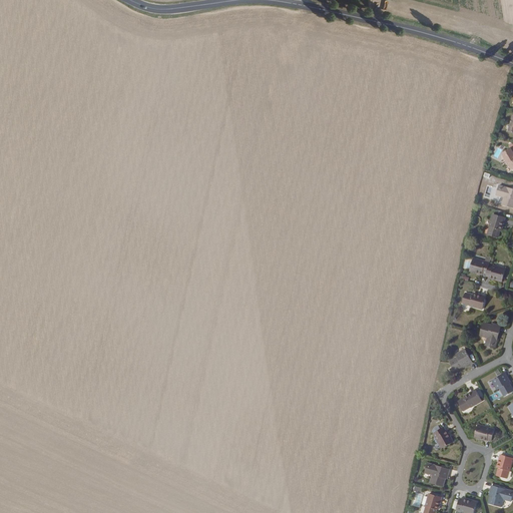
[(512,167),(512,153),(512,152),(512,145),(501,153),(503,157),(503,158),(505,161),(506,162),(510,169),(512,167)]
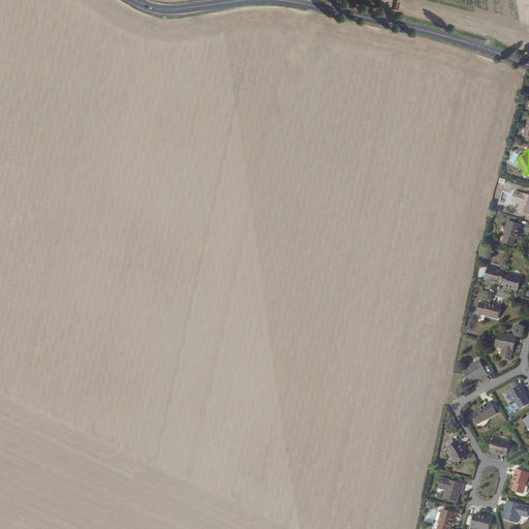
[(523,193),(518,192),(517,195),(512,194),(510,201),(519,204),(517,211),(528,213),(528,194),(528,195),(527,197),(523,196),(523,193)]
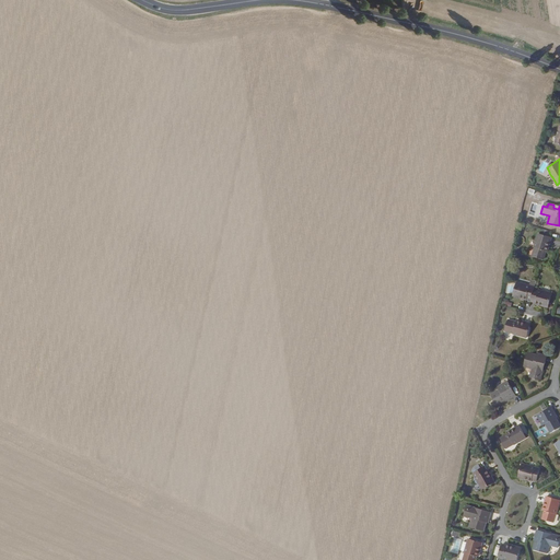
[(546,251),(549,237),(536,234),(533,247),(534,247),(531,255),(541,258),(544,251),(546,251)]
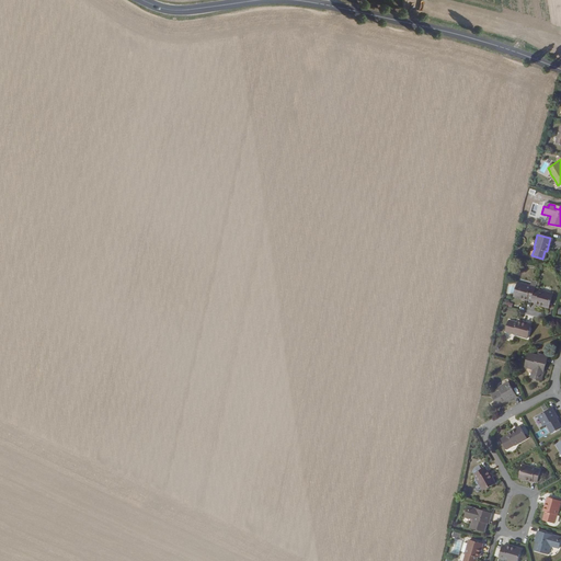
[(527,298),(531,299),(535,288),(535,286),(517,282),(513,296),(519,297),(521,296),(527,298)]
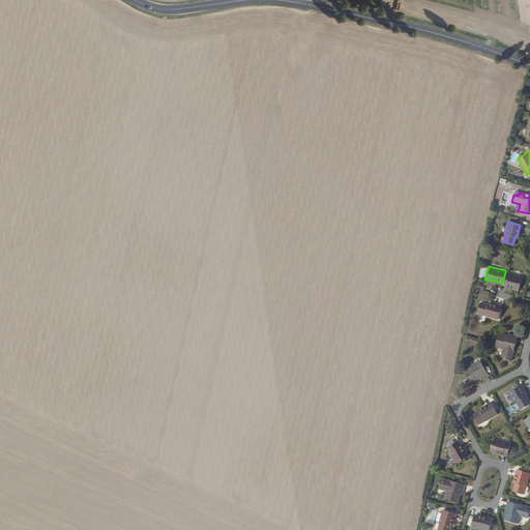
[(502,283),(501,284),(505,285),(511,287),(511,288),(518,290),(522,276),(505,272),(502,283)]
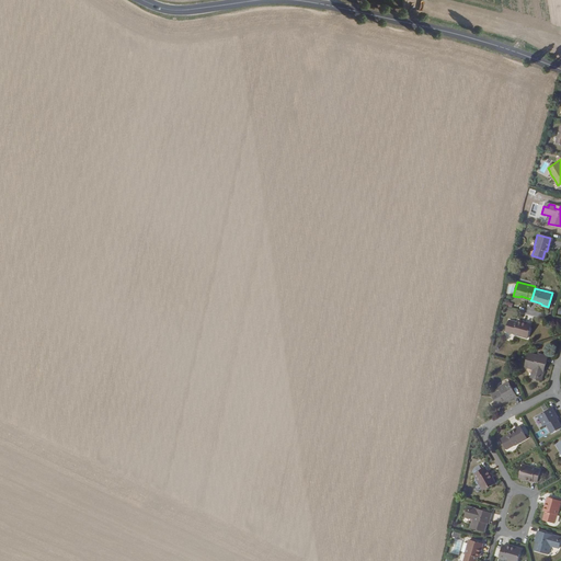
[(526,338),(530,324),(517,320),(516,322),(508,320),(505,331),(513,333),(513,334),(526,338)]
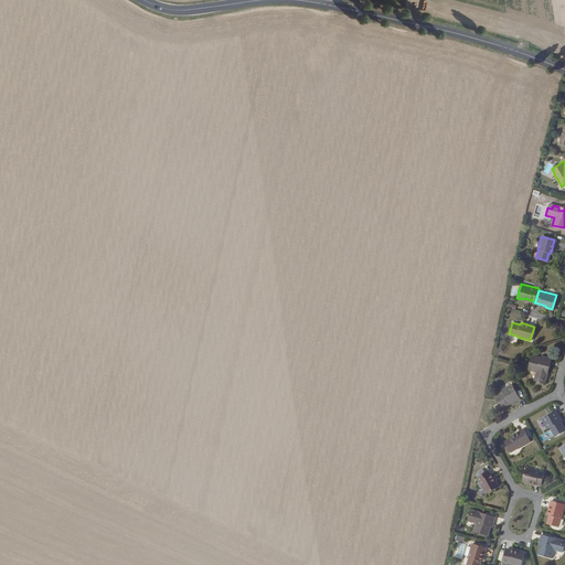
[(551,358),(543,355),(542,359),(540,358),(532,355),(528,369),(535,371),(533,379),(542,382),(543,376),(545,376),(546,372),(545,371),(547,365),(548,366),(551,358)]
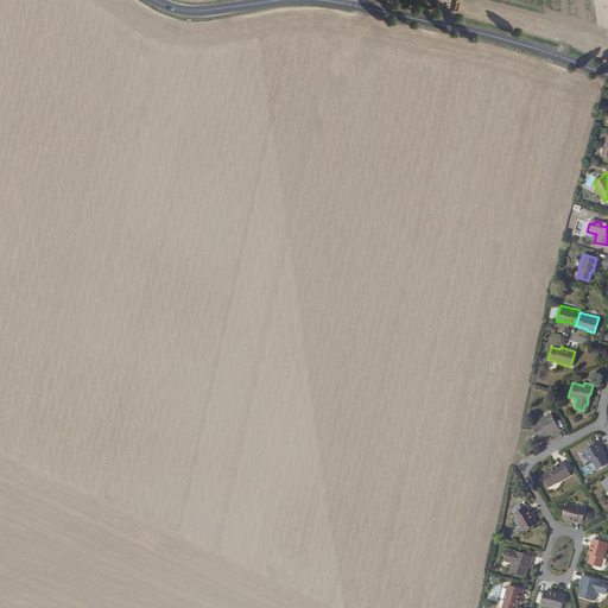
[(550,415),(542,419),(543,423),(540,424),(532,429),(538,439),(546,434),(548,436),(558,429),(550,415)]
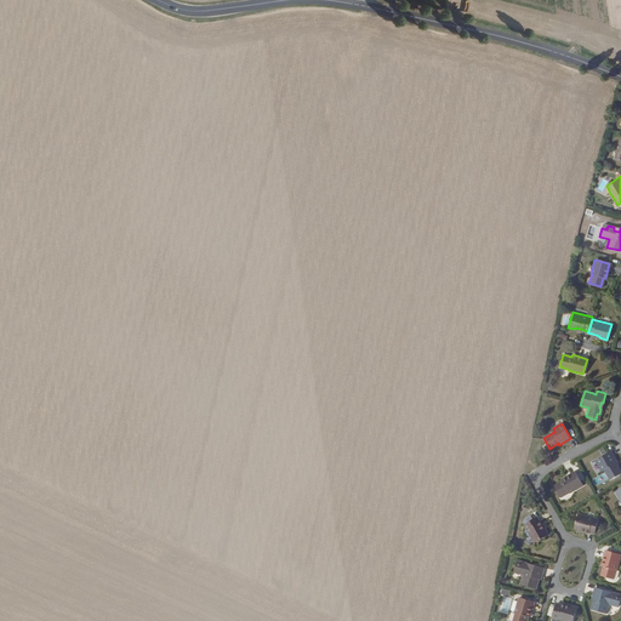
[(594,461),(599,469),(602,467),(603,469),(609,480),(620,474),(614,465),(615,463),(610,453),(594,461)]
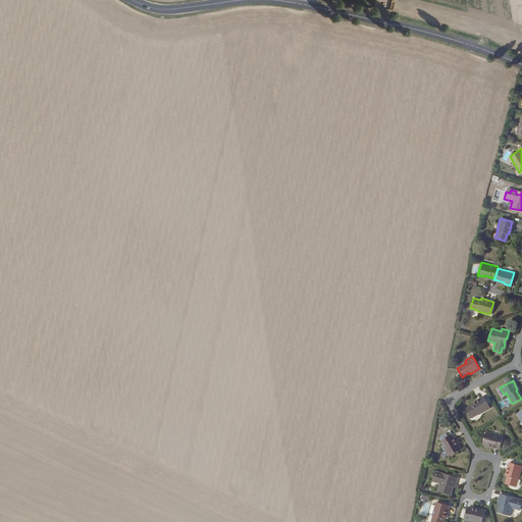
[(489,408),(483,397),(472,403),(472,405),(466,409),(471,418),(478,414),(489,408)]
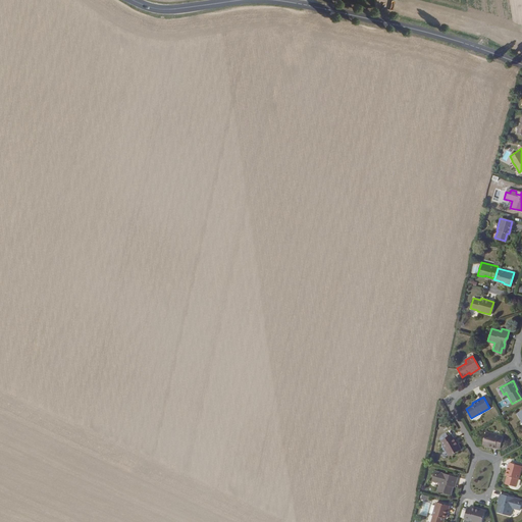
[(483,447),(488,448),(488,447),(497,449),(501,450),(504,438),(487,433),(483,447)]
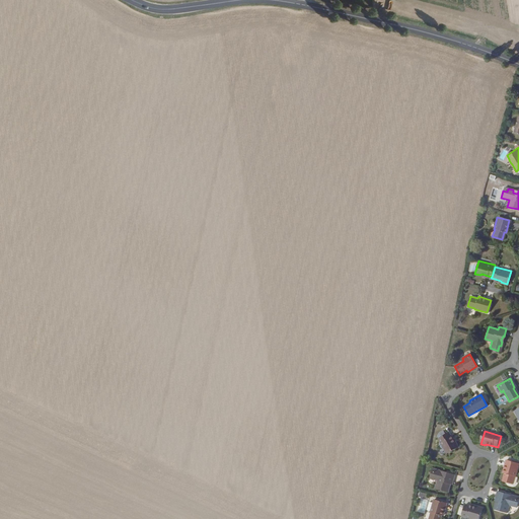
[(450,436),(448,432),(438,438),(446,453),(457,447),(451,435),(450,436)]
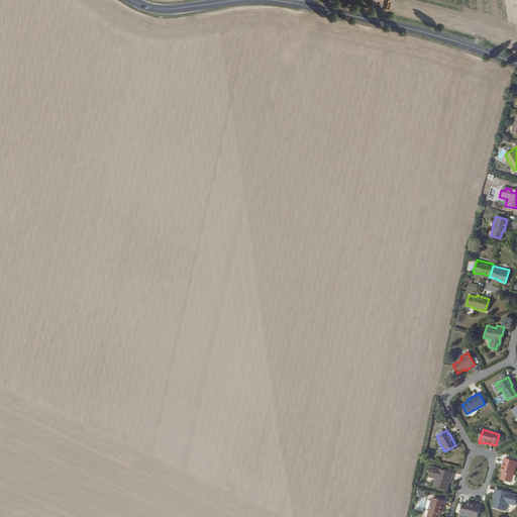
[(513,475),(516,462),(504,458),(501,472),(503,472),(500,480),(510,482),(512,475),(513,475)]
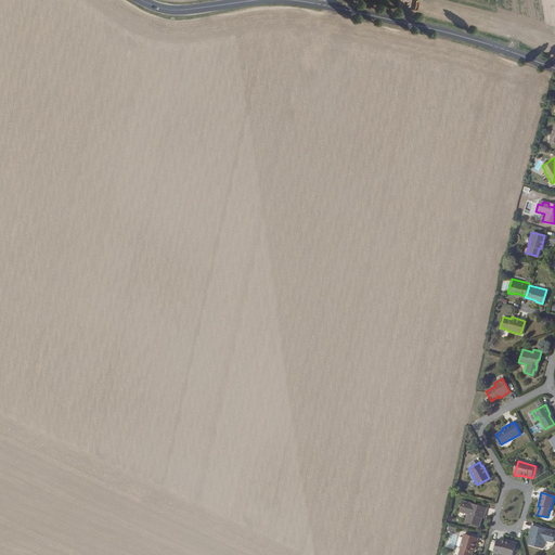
[(472,504),(467,503),(466,506),(461,505),(459,513),(466,515),(464,523),(477,526),(479,518),(480,516),(482,516),(486,508),(479,506),(479,508),(472,506),(472,504)]
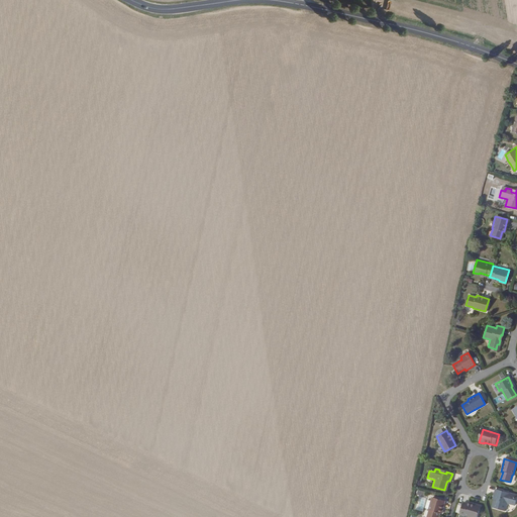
[(503,494),(503,492),(496,490),(493,498),(496,498),(495,501),(493,507),(505,511),(507,504),(514,506),(516,499),(512,497),(513,495),(508,494),(508,495),(503,494)]
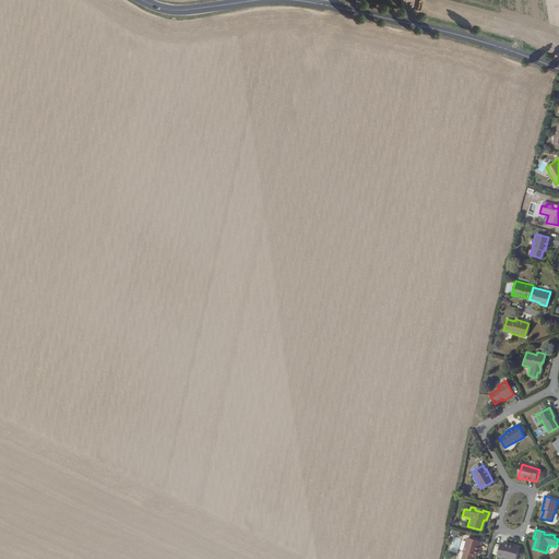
[(455,552),(460,539),(453,537),(449,551),(455,552)]
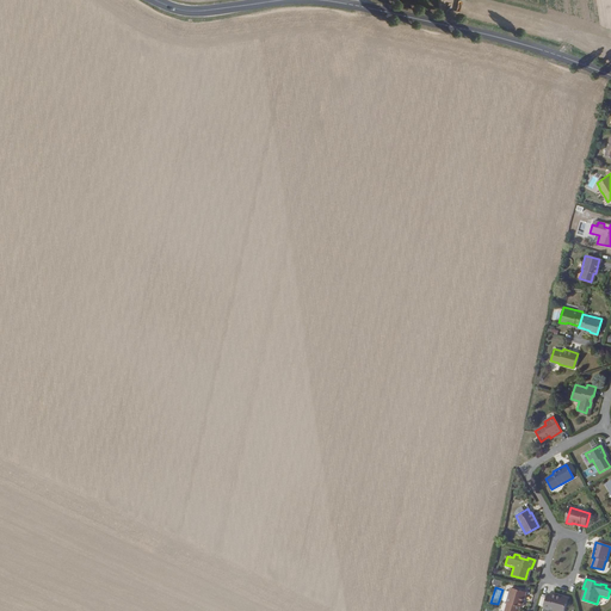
[(520,608),(525,593),(510,588),(505,604),(506,604),(504,610),(517,610),(518,608),(520,608)]
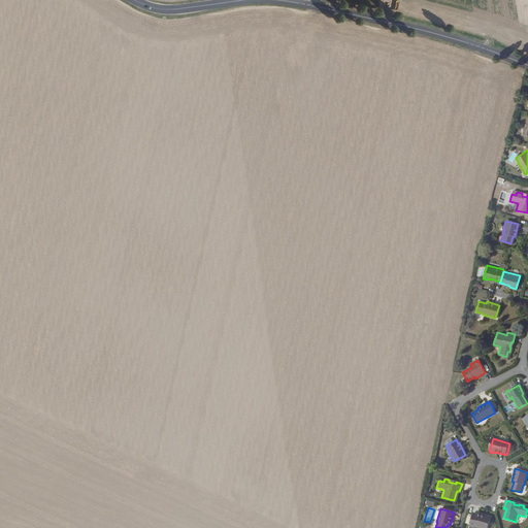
[(487,527),(490,518),(485,516),(484,518),(477,516),(473,514),(470,526),(474,527),(477,527),(487,527)]
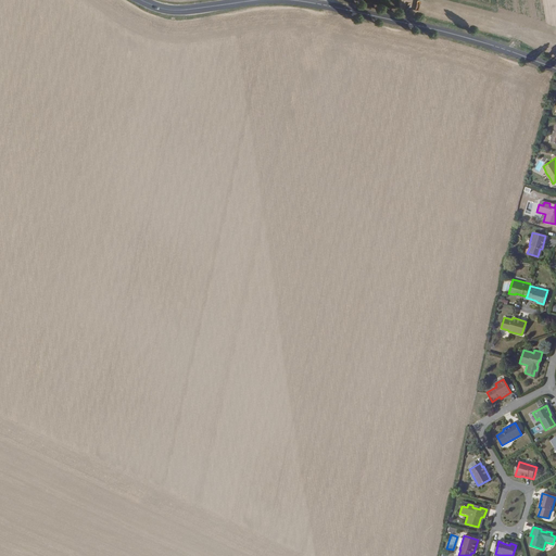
All buildings are outlined.
